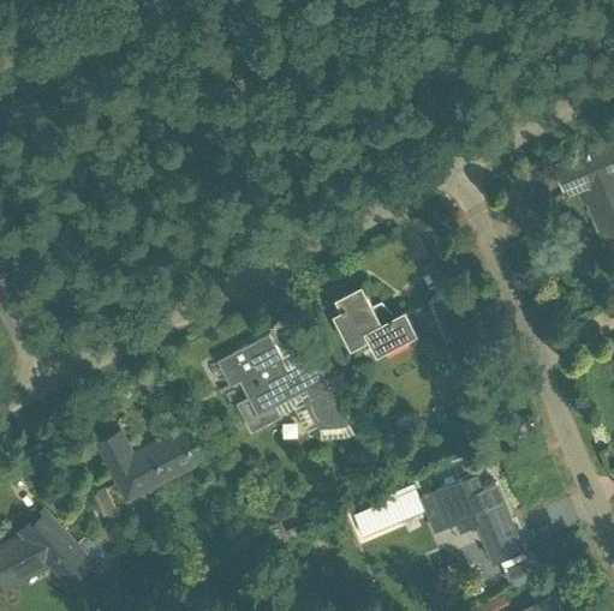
[(613,141),(558,163),(570,193),(582,187),(601,237),(613,231),(613,141)]
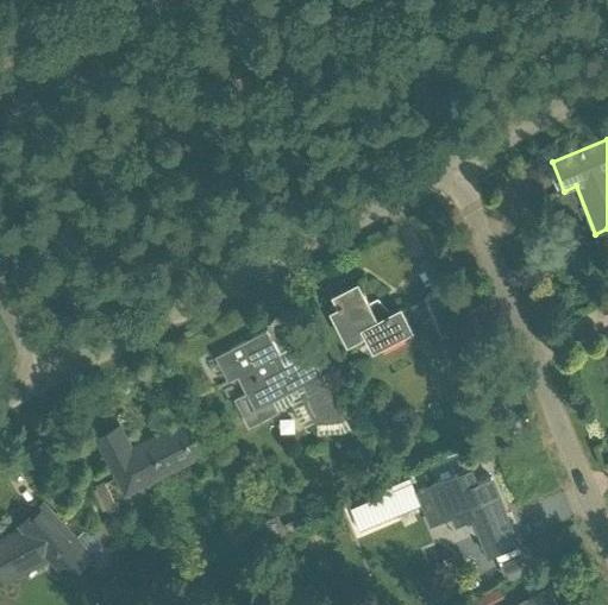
[(331,314),(348,346),(365,336),(374,351),(412,332),(400,309),(387,316),(375,303),(369,307),(358,285),(333,298),(339,310),(331,314)]
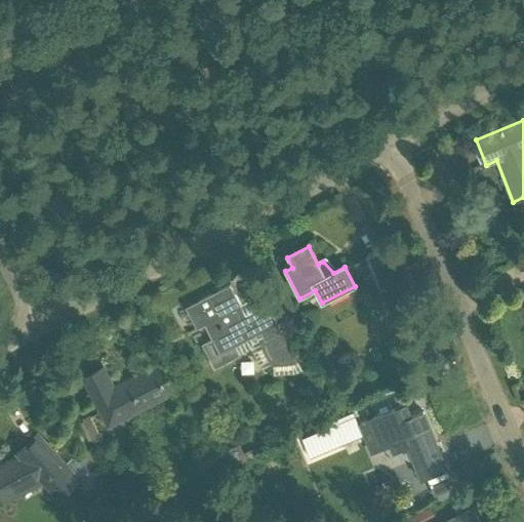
[(366,256),(378,285),(400,276),(388,248),(366,256)]
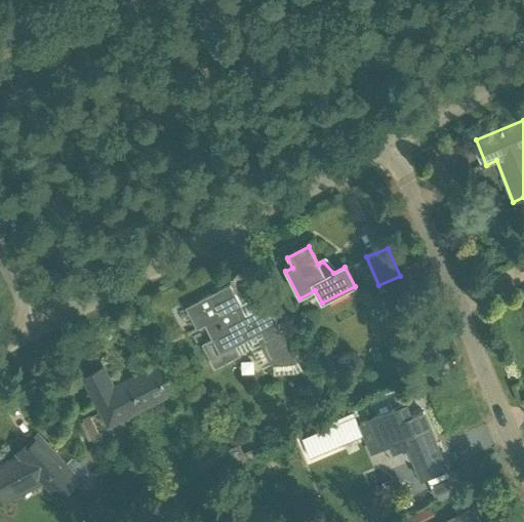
[(523,254),(509,255),(510,273),(523,271),(523,254)]
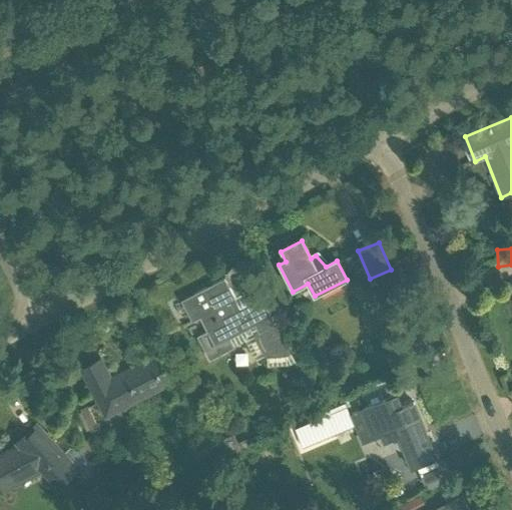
[(223,280),(180,303),(191,324),(199,320),(205,332),(199,336),(198,340),(206,355),(209,359),(214,360),(219,359),(228,354),(229,350),(225,342),(228,341),(254,327),(258,335),(252,338),(263,358),(264,359),(267,359),(287,358),(290,356),(275,326),(261,299),(239,310),(233,300),(223,280)]
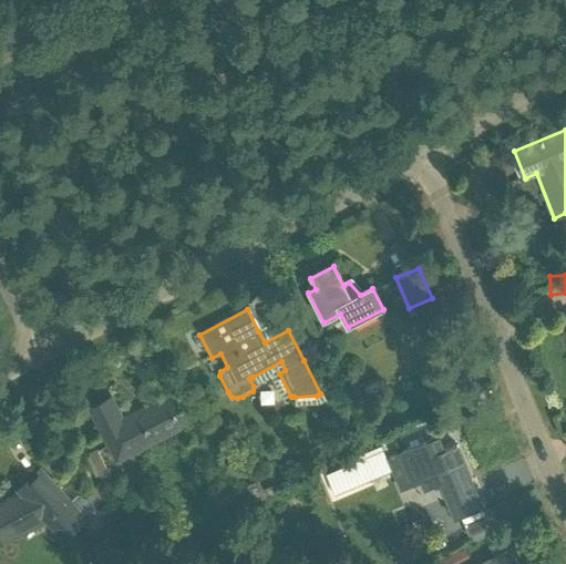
[(89,410),(116,463),(187,426),(172,396),(122,422),(110,399),(89,410)]
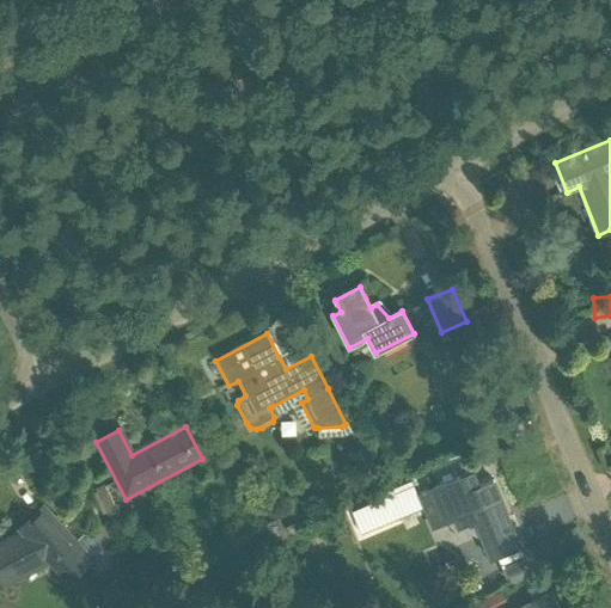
[(107,473),(79,485),(91,514),(120,502),(107,473)]
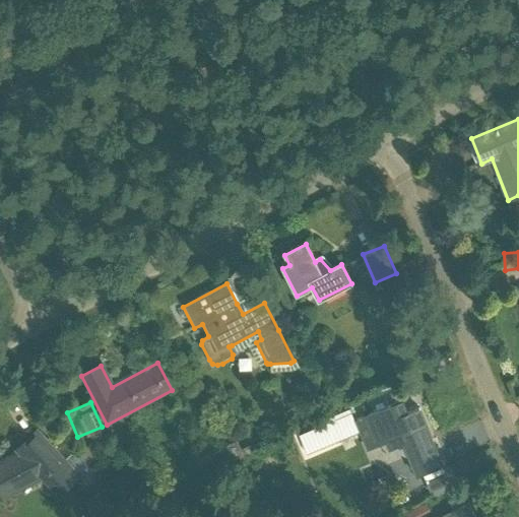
[(355,421),(368,451),(401,438),(416,477),(442,466),(418,408),(405,414),(400,402),(355,421)]
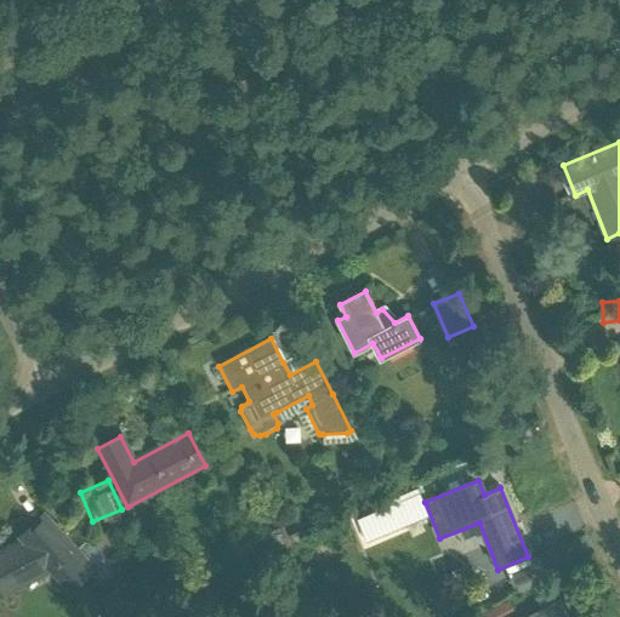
[(417,504),(394,515),(402,531),(425,521),(419,508),(417,504)]
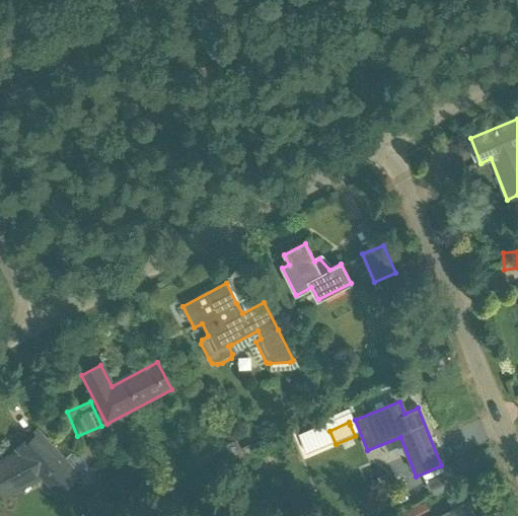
[(0,491),(4,499),(47,476),(61,492),(78,476),(37,433),(26,442),(30,447),(0,462),(0,491)]
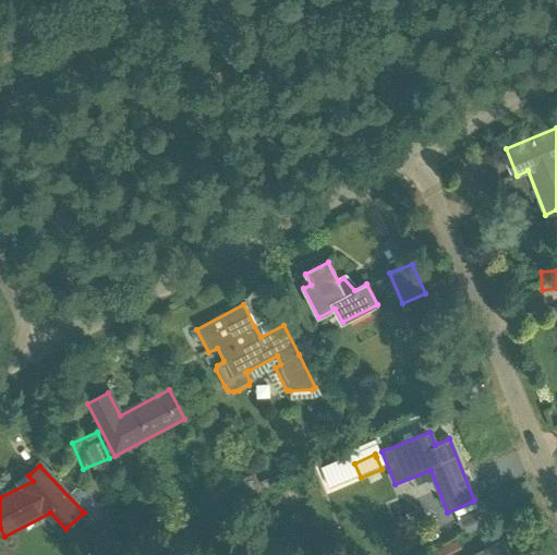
[(253,477),(239,482),(247,499),(261,494),(253,477)]
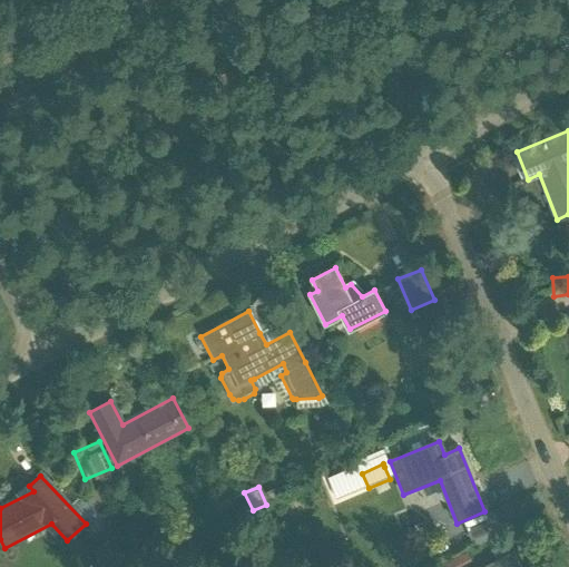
[(109,543),(97,550),(107,566),(121,566),(124,565),(109,543)]
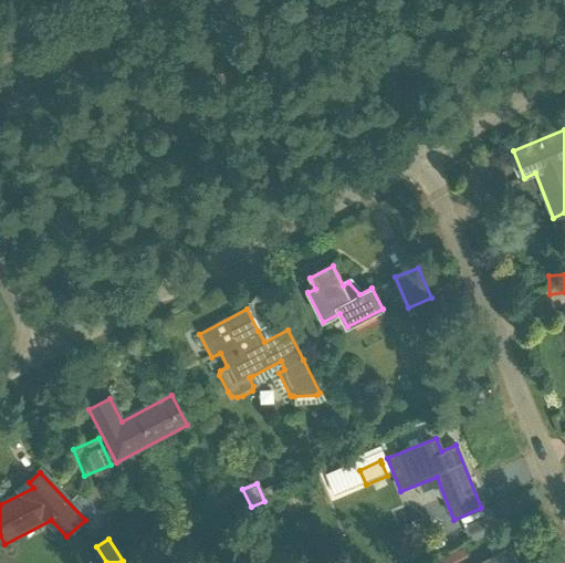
[(516,562),(510,549),(482,562),(516,562)]
